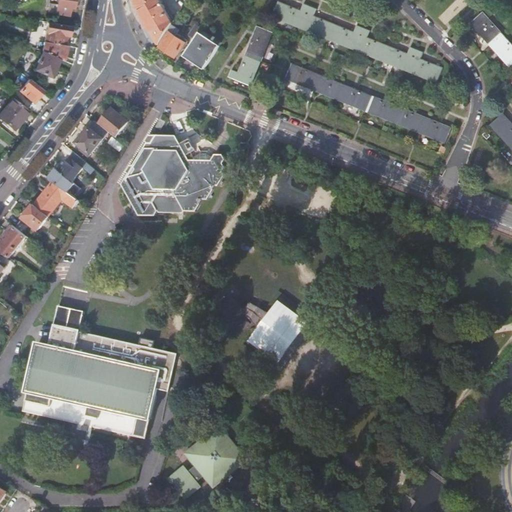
[(74,8),(75,0),(58,0),(58,5),(51,4),(50,12),(69,15),(70,7),(74,8)]
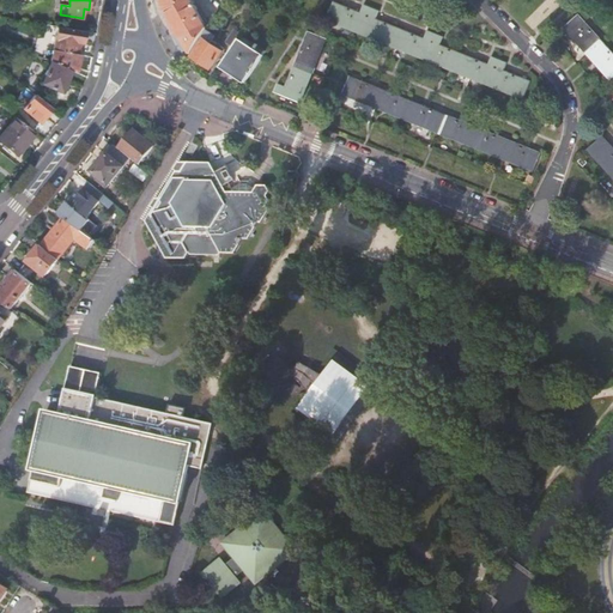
[(164,0),(167,10),(190,53),(207,28),(190,0),(164,0)]
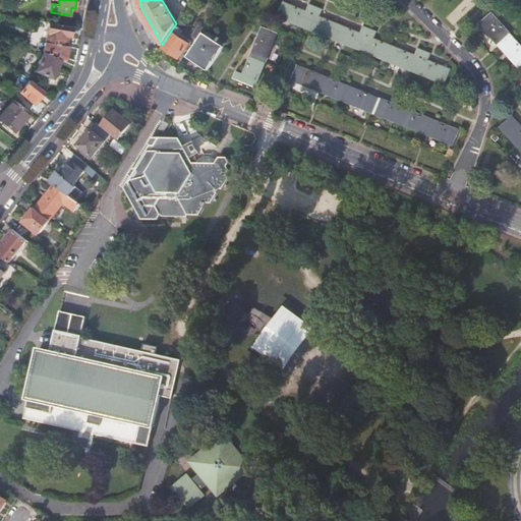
[(440,84),(444,87),(450,70),(427,61),(430,55),(417,50),(415,56),(373,40),(375,33),(362,27),(360,34),(319,17),(322,11),(309,5),(306,12),(284,2),(277,17),(281,19),(282,18),(332,39),(331,40),(335,42),(336,40),(386,60),(385,62),(390,64),(390,62),(441,82),(440,84)]
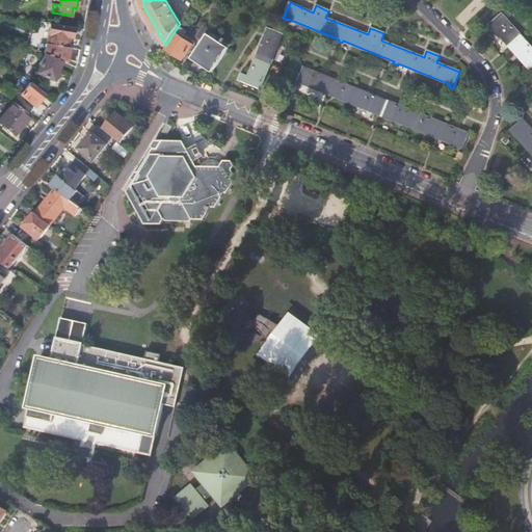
[(22,10),(19,4),(0,11),(0,14),(8,16),(22,10)]
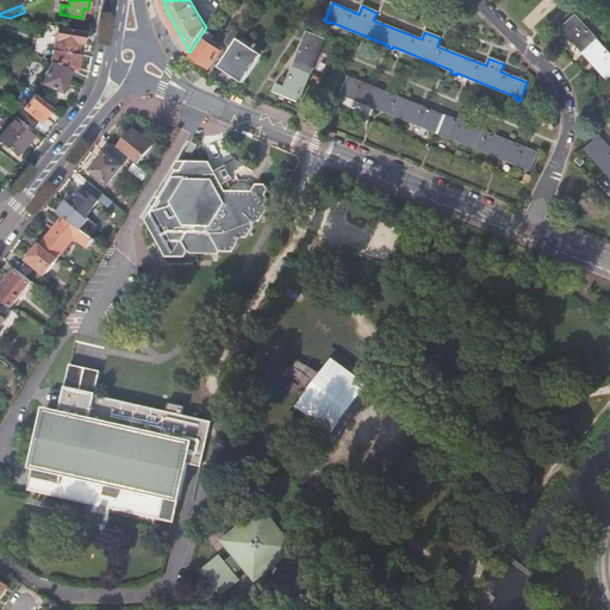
[(609,54),(576,17),(562,27),(582,50),(580,51),(584,56),(586,55),(609,81),(609,54)]
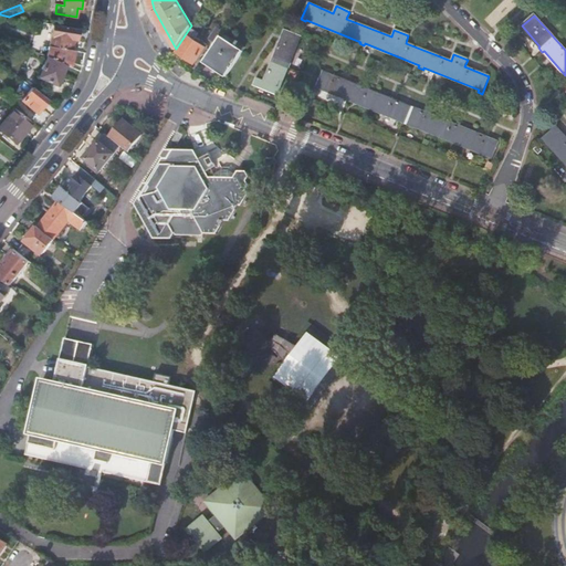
[(76,40),(79,29),(52,24),(49,45),(49,46),(72,50),(73,40),(76,40)]
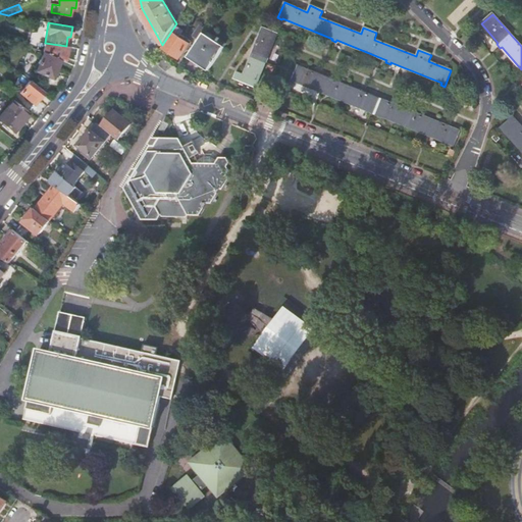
[(192,37),(199,41),(205,31),(206,30),(199,25),(192,37)]
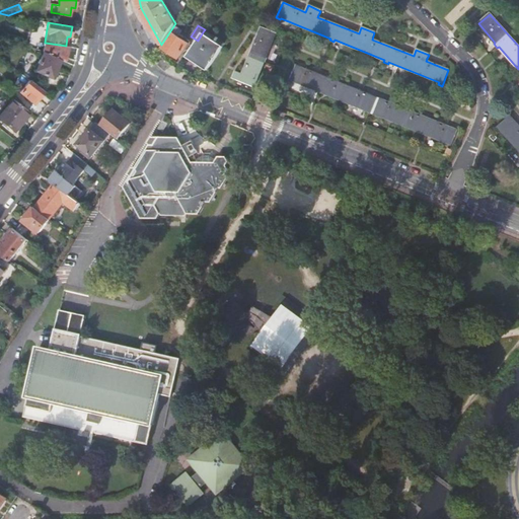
[(236,72),(233,79),(253,87),(265,62),(266,63),(268,59),(266,58),(276,32),(263,27),(243,75),(236,72)]
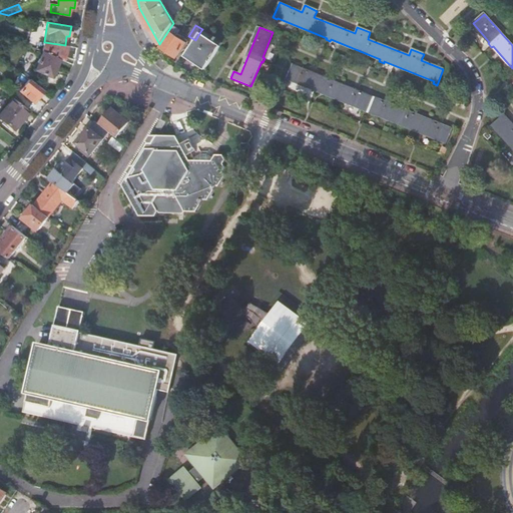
[(213,36),(201,30),(195,40),(186,53),(195,59),(193,62),(205,70),(221,46),(211,40),(213,36)]
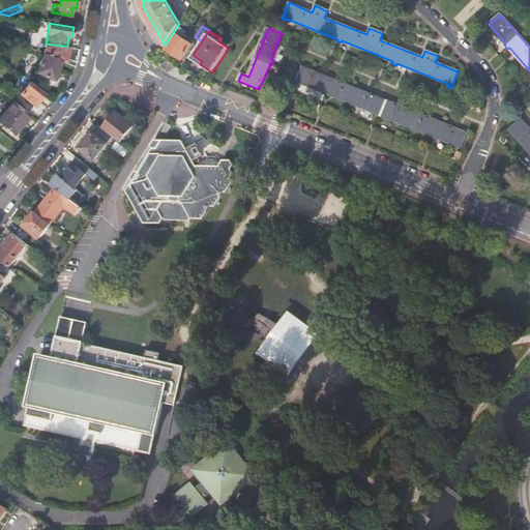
[(176,33),(166,49),(182,59),(193,45),(176,33)]
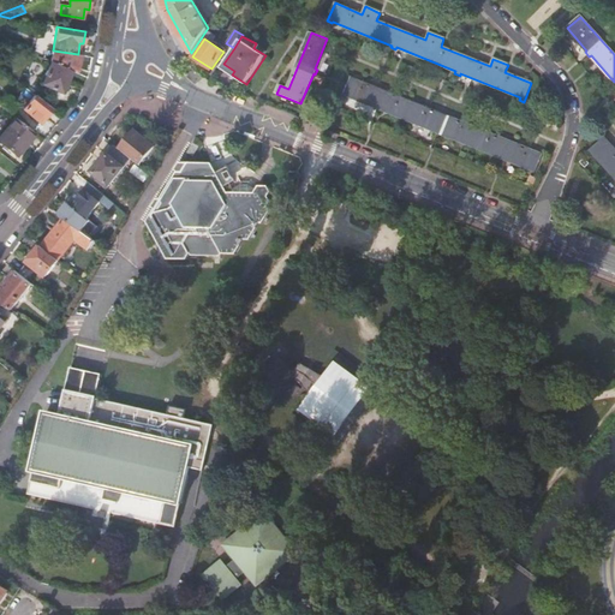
[(51,61),(71,71),(78,73),(83,55),(78,54),(53,51),(51,61)]
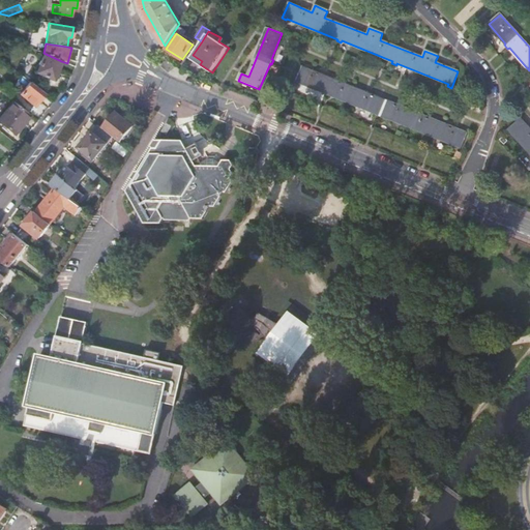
[(53,80),(61,61),(43,53),(35,72),(53,80)]
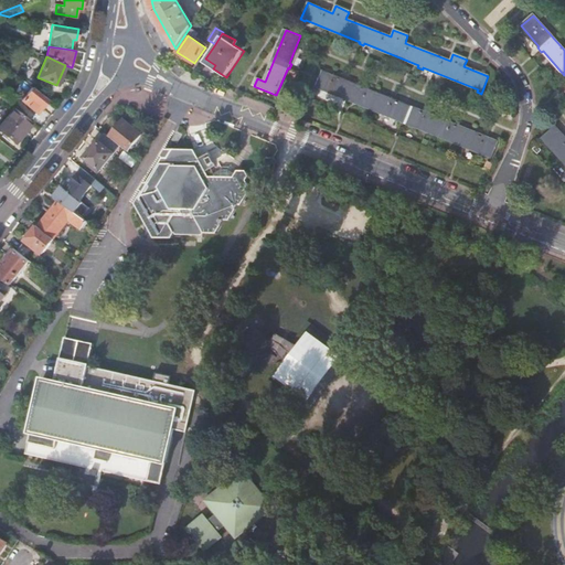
[(465,149),(466,147),(491,158),(497,142),(322,71),(316,86),(343,97),(342,99),(347,102),(348,99),(401,121),(401,123),(405,125),(406,123),(460,145),(459,147),(465,149)]
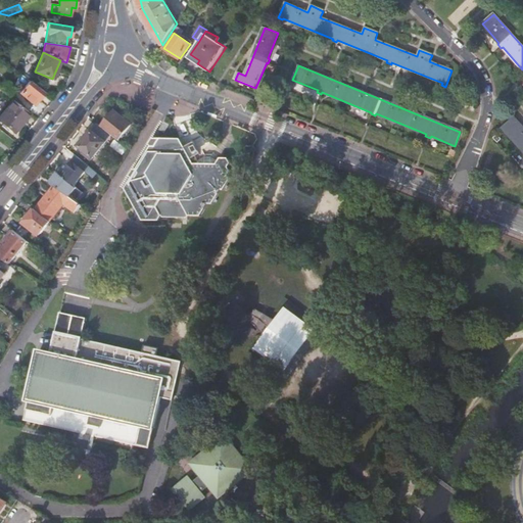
[(34,104),(44,92),(30,81),(20,93),(34,104)]
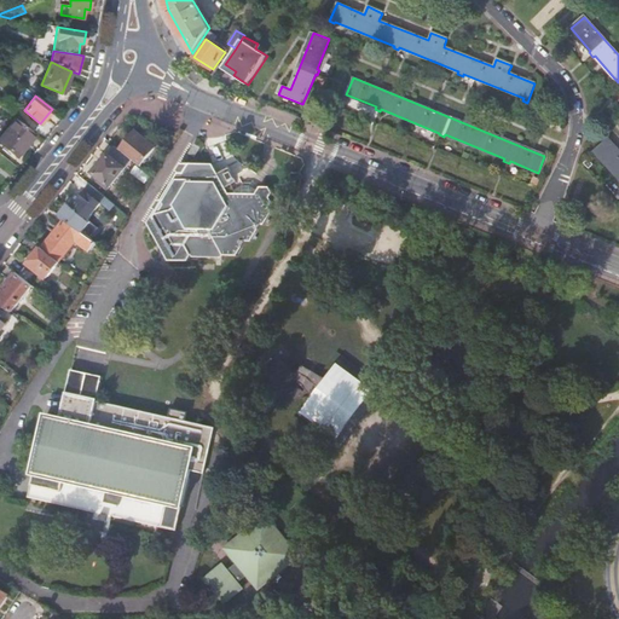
[(0,143),(17,156),(35,134),(16,119),(0,138),(0,143)]
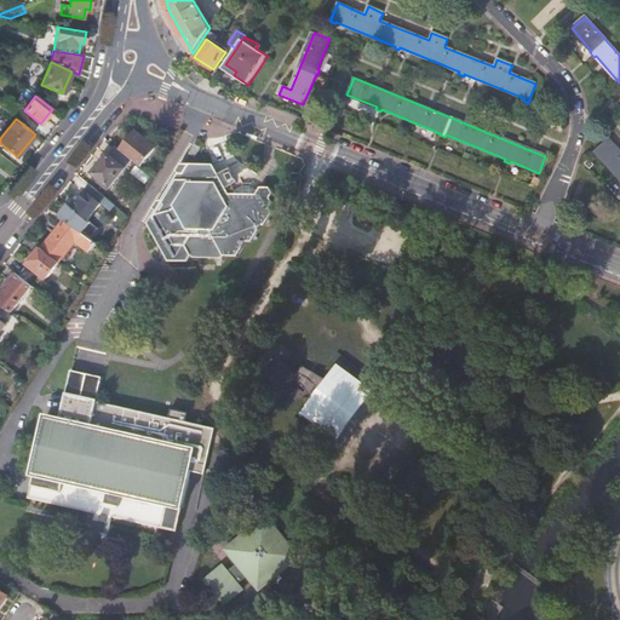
[(135,130),(119,148),(133,160),(142,166),(156,148),(135,130)]
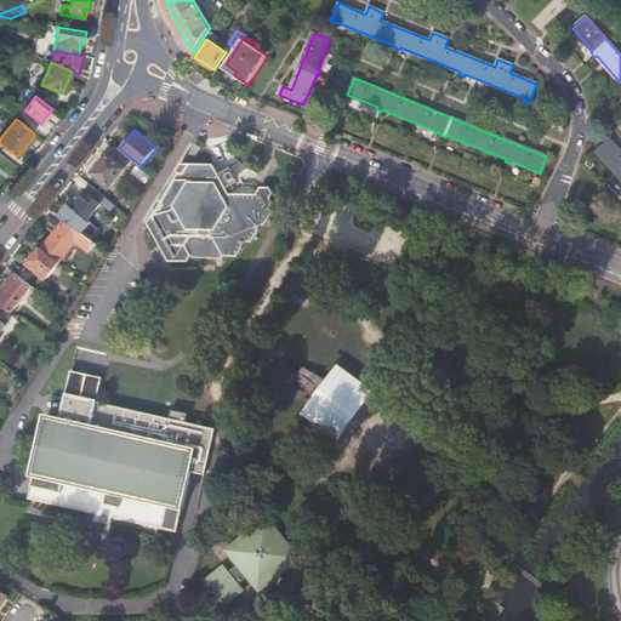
[(620,151),(610,140),(597,152),(620,178),(620,151)]
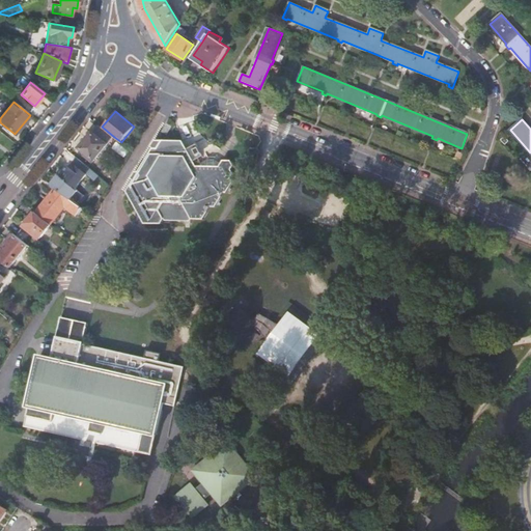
[(94,160),(114,137),(102,127),(99,124),(80,148),(94,160)]
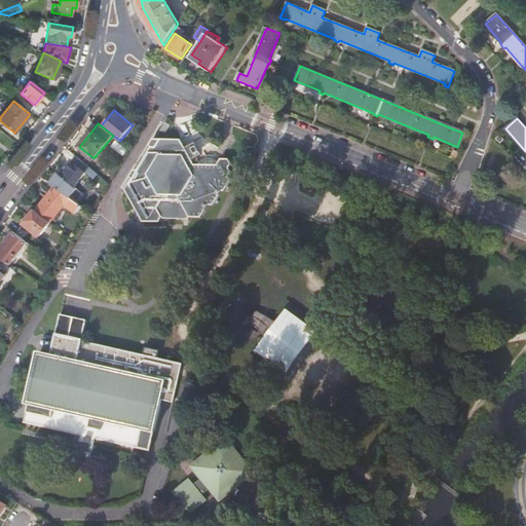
[(163,124),(159,133),(163,136),(168,126),(163,124)]
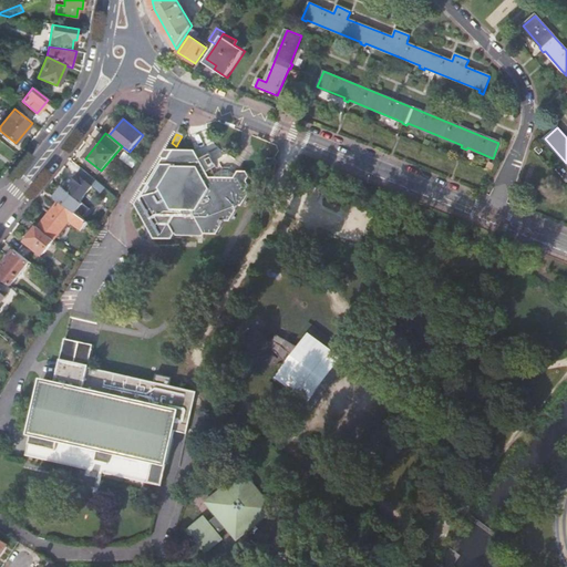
[(246,173),(238,172),(236,176),(234,179),(216,178),(208,178),(195,153),(173,152),(169,157),(163,154),(161,157),(162,161),(155,173),(154,175),(147,186),(144,187),(140,194),(142,197),(133,209),(153,240),(171,241),(175,236),(216,237),(225,225),(230,224),(240,208),(244,208),(249,196),(247,192),(249,187),(247,183),(249,177),(246,173)]
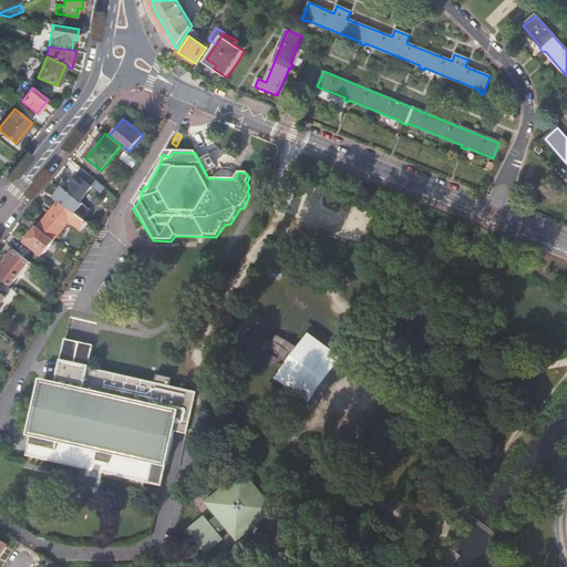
[(84,169),(59,200),(60,200),(73,210),(93,186),(101,193),(105,187),(84,169)]
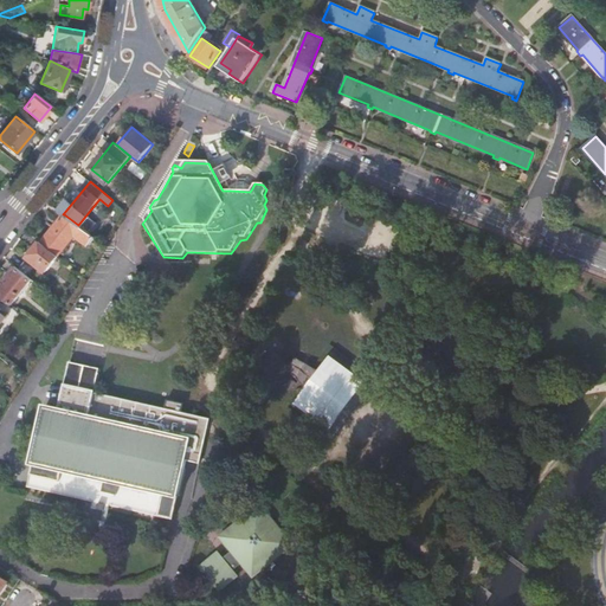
[(371,213),(349,204),(342,217),(365,227),(371,213)]
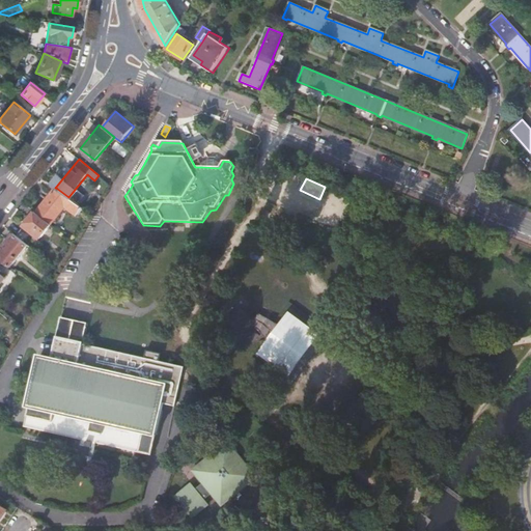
[(83,207),(68,197),(56,188),(36,213),(51,224),(66,205),(70,208),(68,210),(78,216),(83,207)]
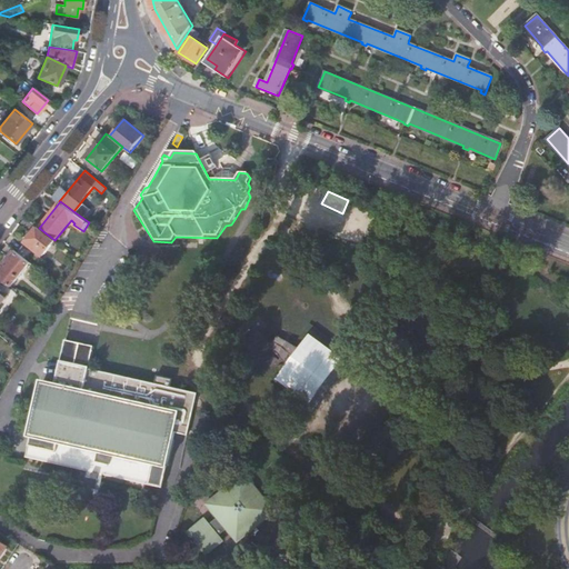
[(42,256),(55,240),(39,228),(38,227),(26,242),(42,256)]
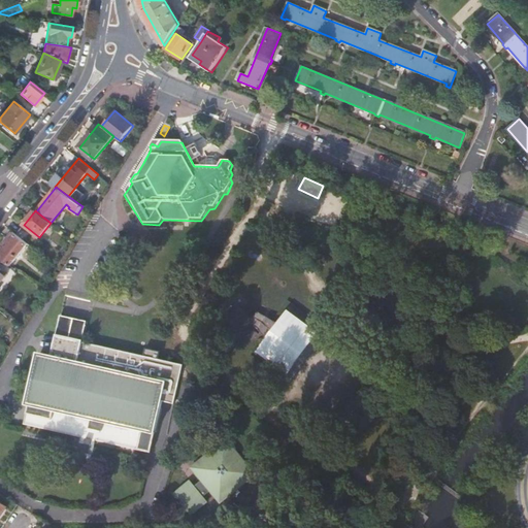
[(0,258),(10,266),(28,243),(14,232),(0,250),(0,258)]
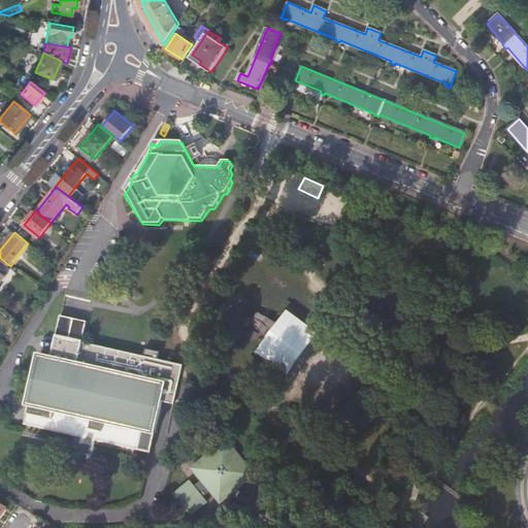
[(276,325),(267,337),(257,353),(290,376),(321,334),(287,310),(276,325)]
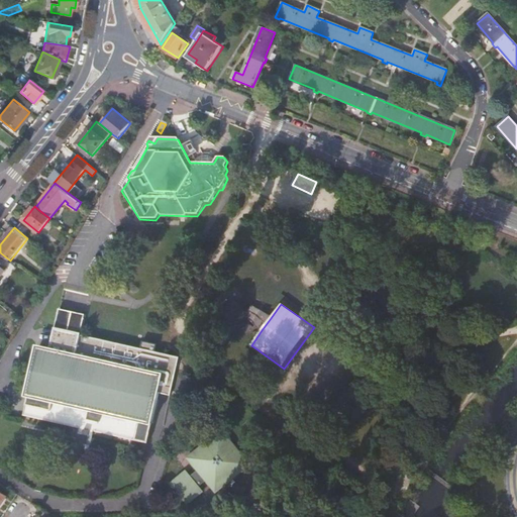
[(253,323),(261,312),(254,308),(246,317),(253,323)]
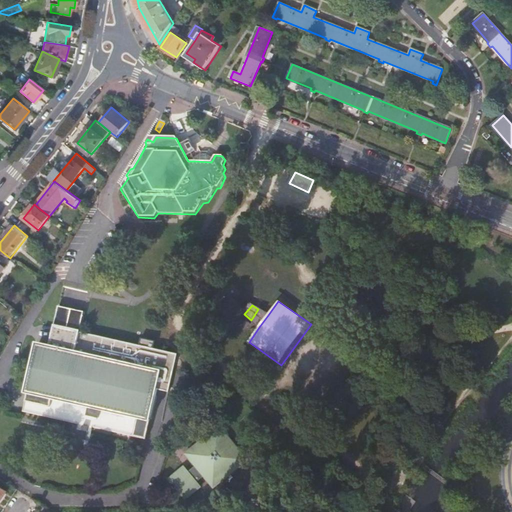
[(48,346),(39,344),(28,393),(24,411),(146,439),(151,419),(159,382),(171,384),(178,354),(81,332),(83,312),(71,309),(58,306),(54,324),(53,324),(48,346)]
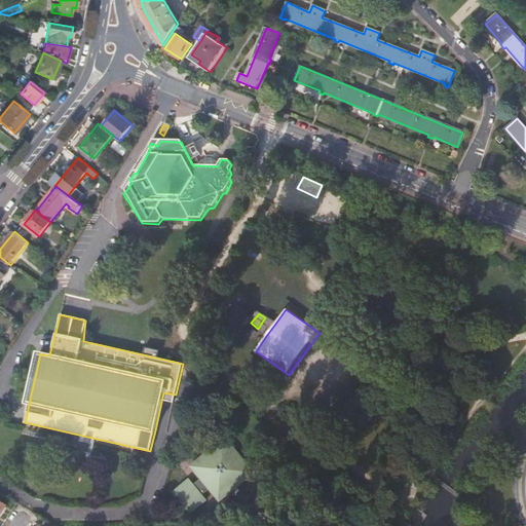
[(265,317),(258,329),(266,336),(275,324),(265,317)]
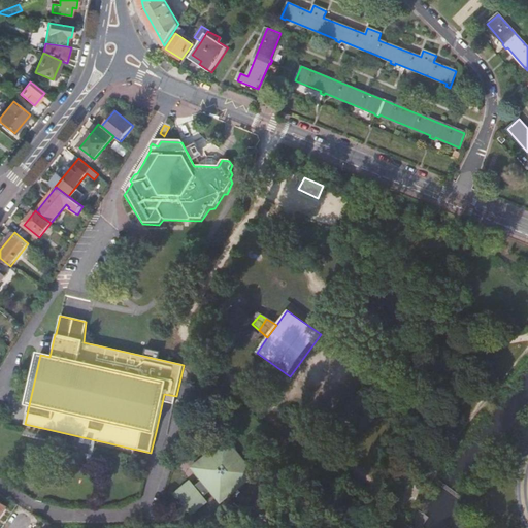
[(256,331),(250,338),(253,341),(259,334),(256,331)]
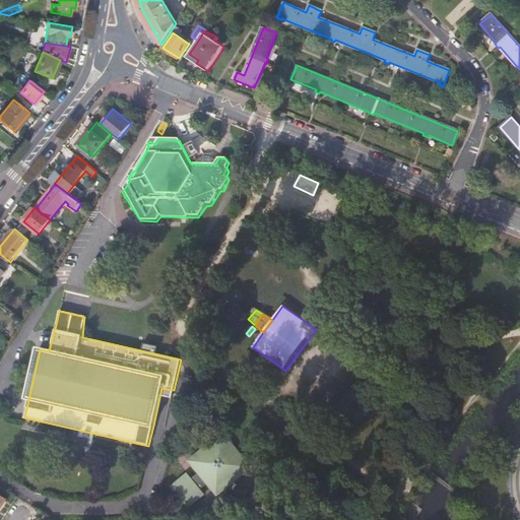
[(144,348),(157,351),(159,346),(146,342),(144,348)]
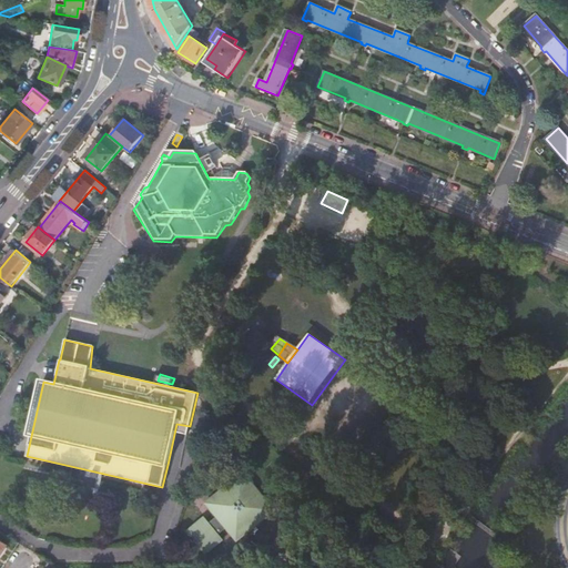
[(235,520),(246,535),(274,513),(244,475),(206,505),(217,519),(209,526),(204,520),(189,533),(205,554),(221,541),(216,535),(225,528),(235,520)]
